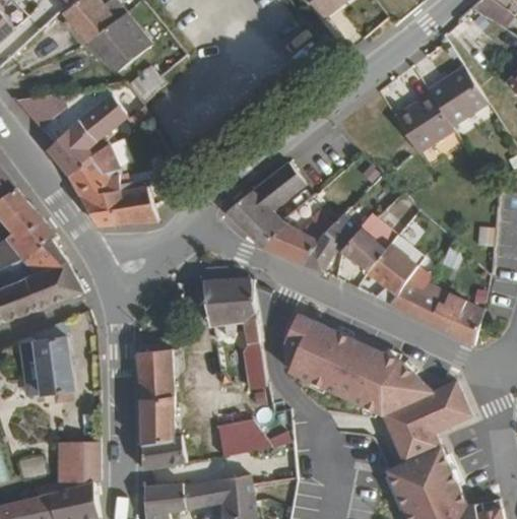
[(0,39),(26,16),(11,0),(0,0),(0,39)]
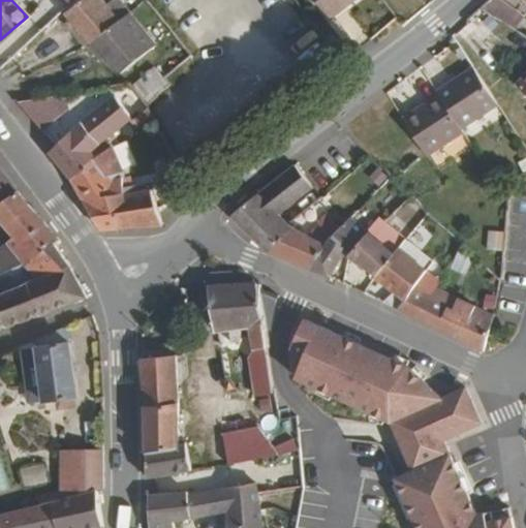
[(116,20),(99,0),(76,0),(71,5),(64,11),(62,12),(89,42),(116,20)]
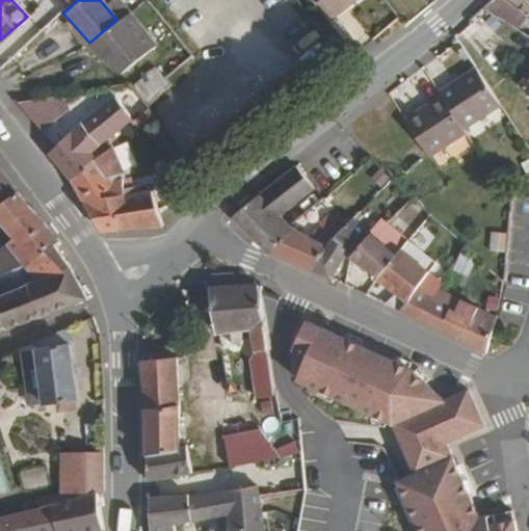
[(352,0),(317,0),(332,18),(352,0)]
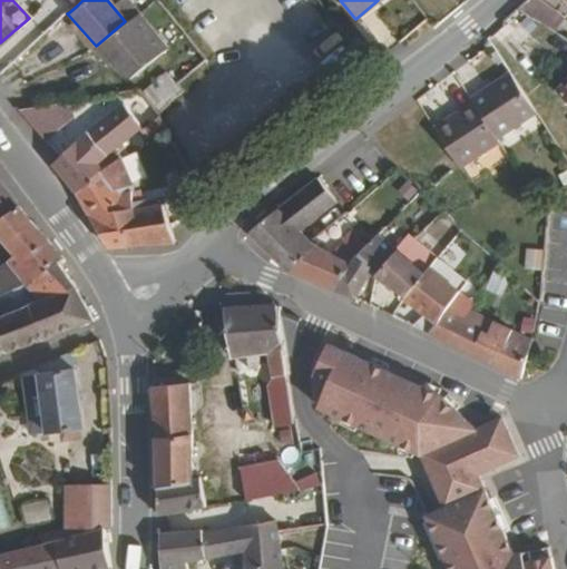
[(524,0),(515,9),(551,31),(561,19),(536,0),(524,0)]
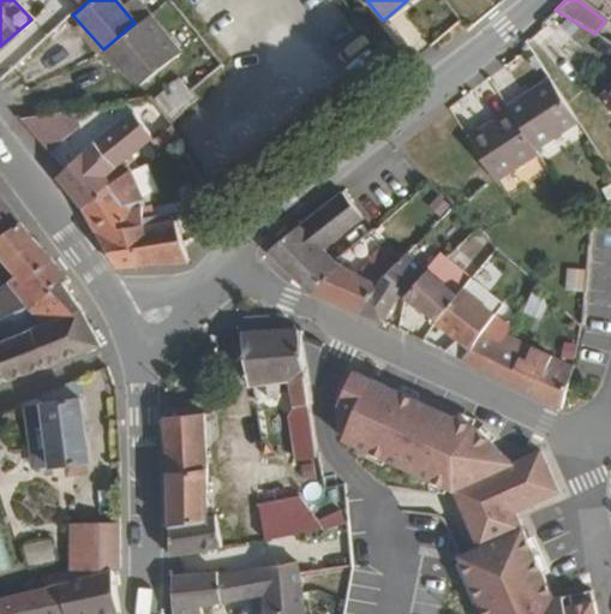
[(147,16),(135,23),(103,49),(135,84),(174,52),(147,16)]
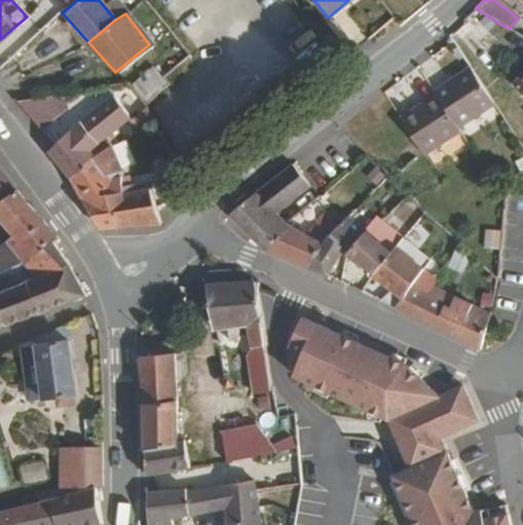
[(453,123),(488,99),(462,63),(427,86),(431,90),(453,123)]
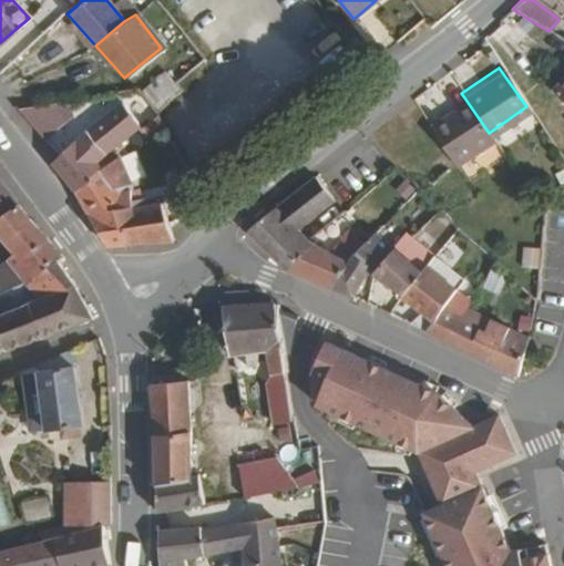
[(142,96),(154,112),(157,111),(181,91),(176,85),(166,75),(142,96)]
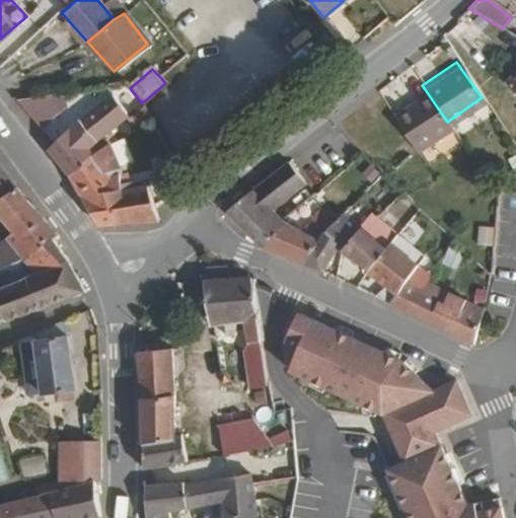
[(515,69),(504,81),(515,93),(515,69)]
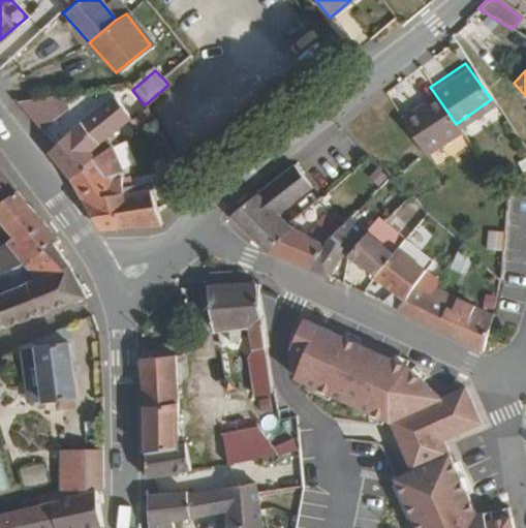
[(421,152),(457,128),(456,124),(433,91),(398,115),(421,152)]
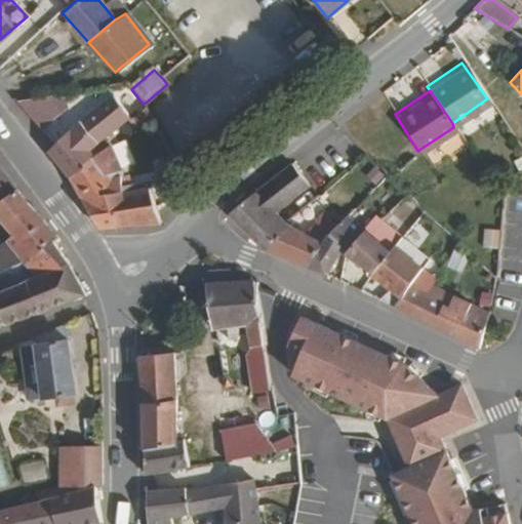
[(47,151),(69,176),(98,229),(160,225),(147,184),(119,186),(120,169),(108,148),(92,157),(89,153),(125,123),(127,120),(129,118),(111,95),(47,151)]
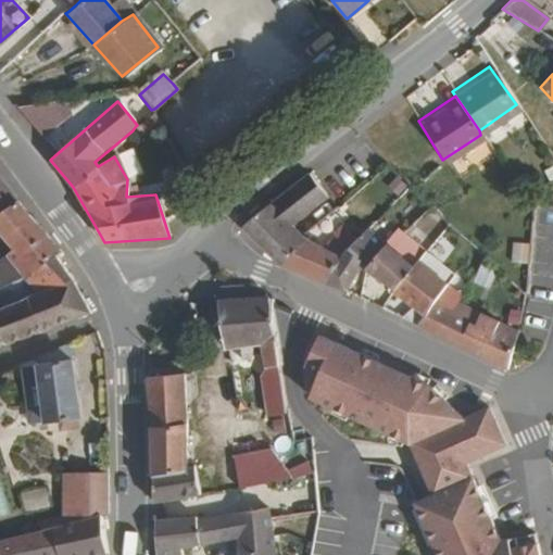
[(30,103),(7,109),(38,147),(53,129),(30,103)]
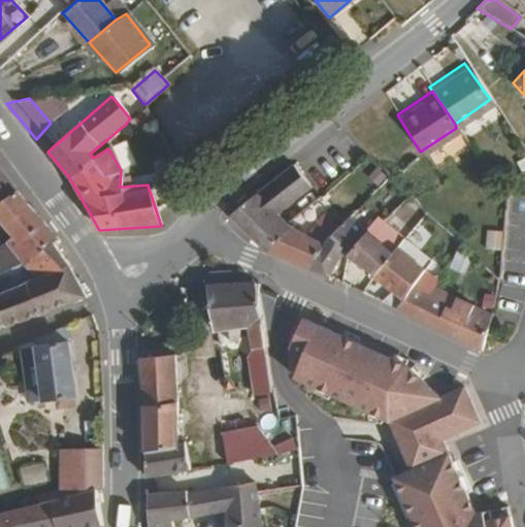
[(145,106),(130,119),(128,121),(132,127),(150,110),(146,103),(143,104),(145,106)]
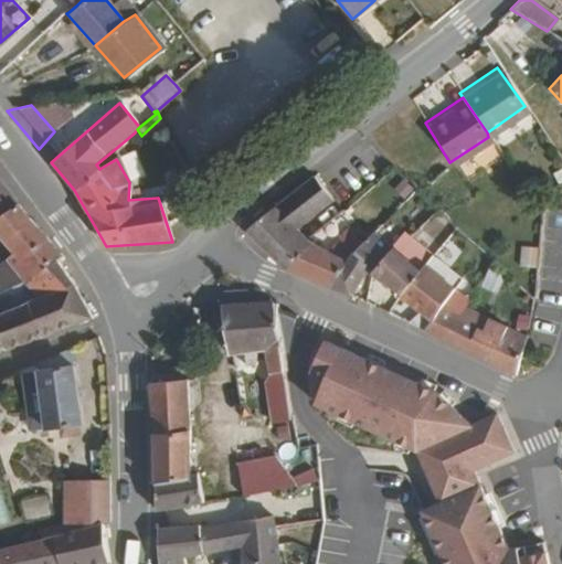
[(236,223),(282,267),(308,242),(286,220),(322,190),(303,167),(236,223)]
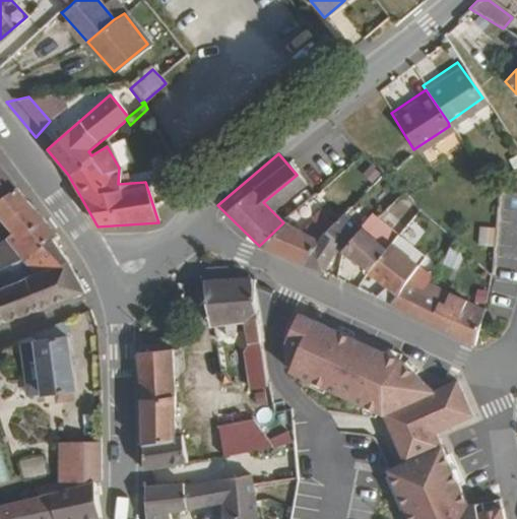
[(166,197),(184,185),(170,155),(154,160),(159,178),(166,197)]
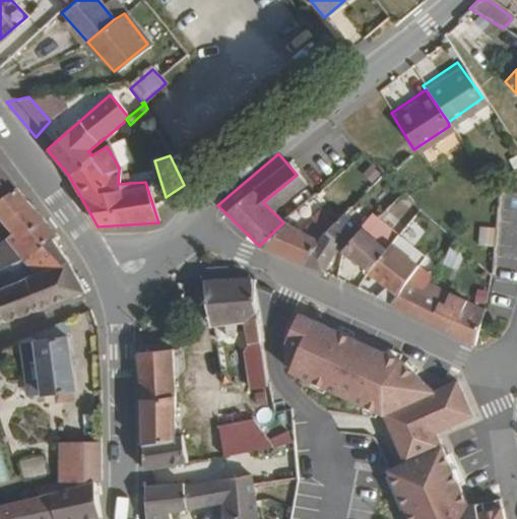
[(0,323),(81,292),(80,286),(68,263),(51,239),(56,234),(13,187),(0,169),(0,219),(11,234),(0,243),(0,269),(7,283),(0,286),(0,323)]
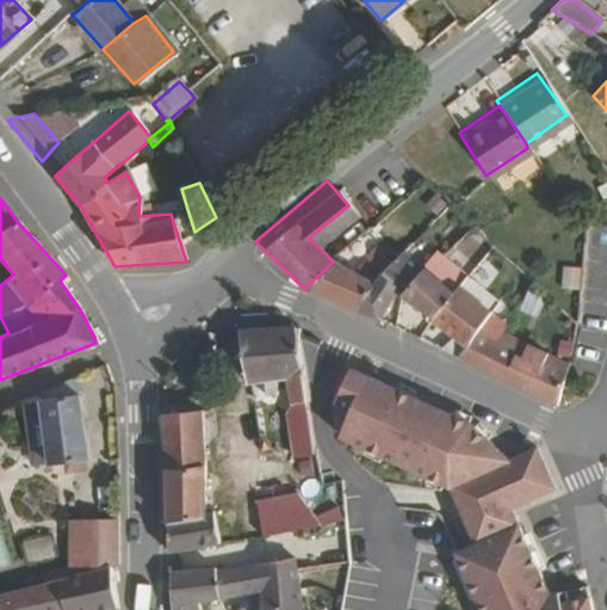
[(352,309),(375,320),(396,290),(400,293),(401,294),(422,269),(406,252),(373,285),(352,309)]
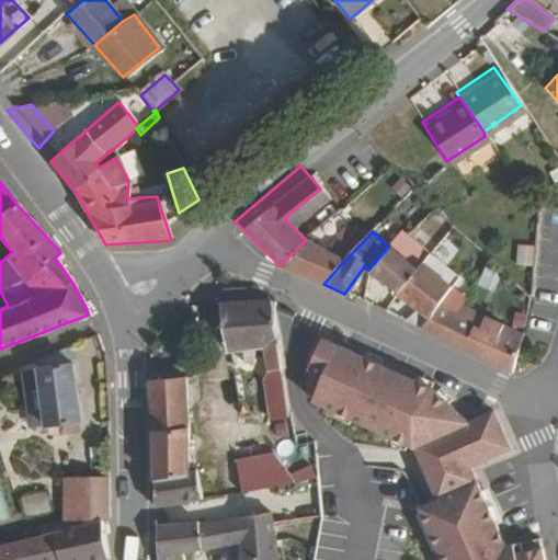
[(401,241),(407,236),(402,232),(397,238),(401,241)]
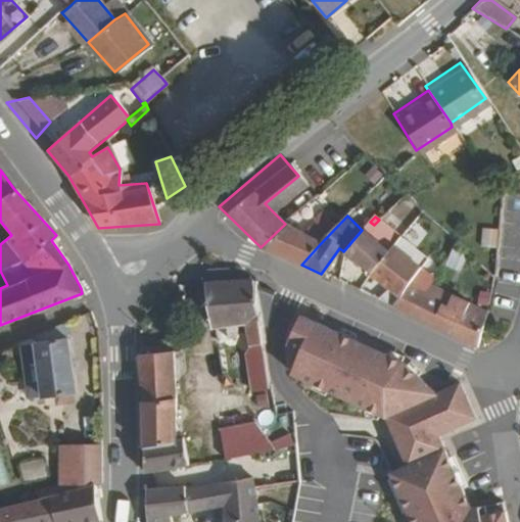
[(341,253),(368,271),(398,235),(379,220),(374,225),(370,222),(362,230),(343,251),(342,250),(341,253)]
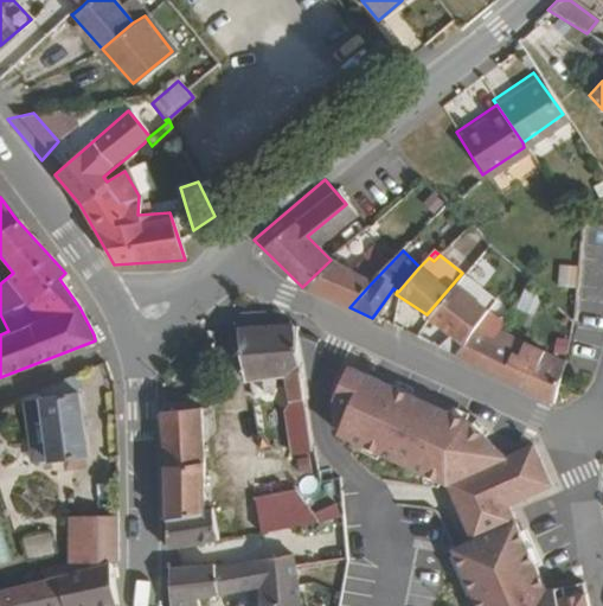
[(302,287),(350,307),(371,284),(333,262),(331,260),(302,287)]
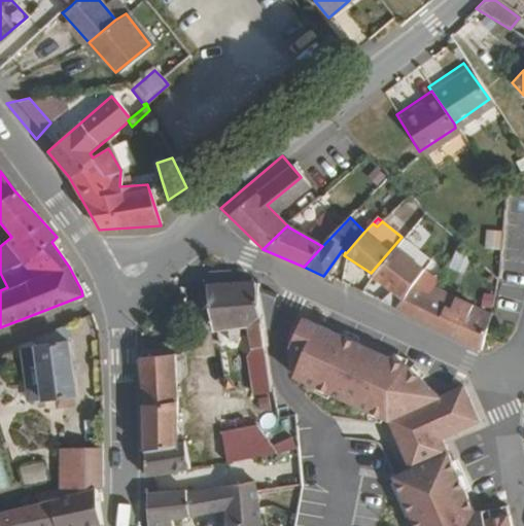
[(480,231),(479,250),(495,250),(495,232),(480,231)]
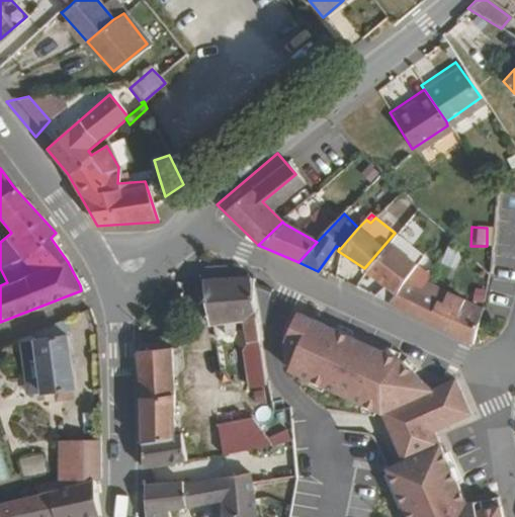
[(373,296),(385,302),(401,285),(405,279),(414,265),(421,255),(395,233),(364,268),(363,270),(384,286),(373,296)]
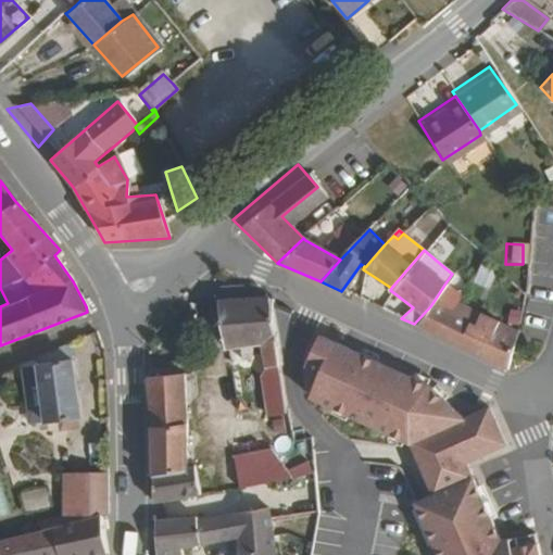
[(444,285),(435,300),(451,308),(460,294),(444,285)]
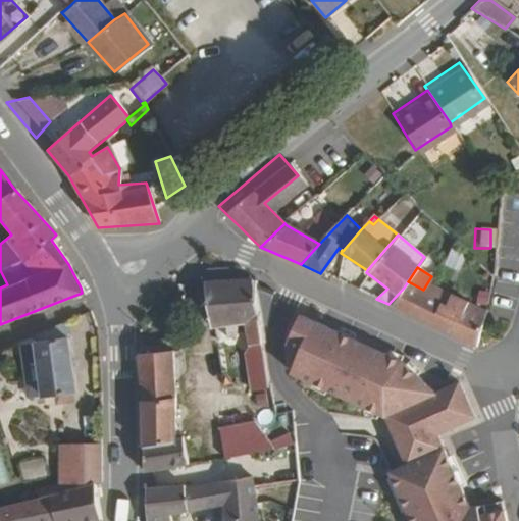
[(262,343),(260,327),(254,280),(250,279),(203,282),(211,327),(224,326),(224,331),(225,337),(235,336),(235,330),(237,323),(244,323),(245,328),(249,345),(244,355),(249,391),(252,389),(266,387),(259,343),(262,343)]
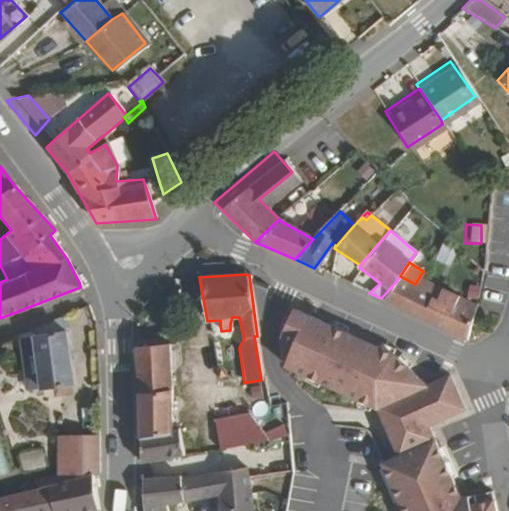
[(464,339),(465,338),(475,306),(441,290),(436,300),(396,282),(381,298),(464,339)]
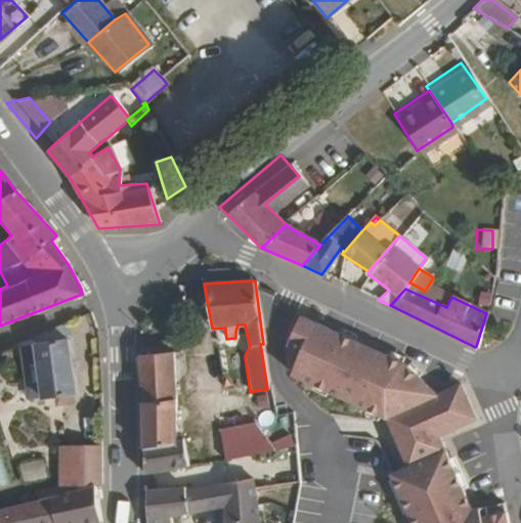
[(300,316),(286,345),(301,351),(290,375),(384,418),(406,468),(390,474),(411,522),(507,522),(502,504),(470,511),(437,437),(474,419),(461,386),(436,395),(400,363),(336,334),(300,316)]
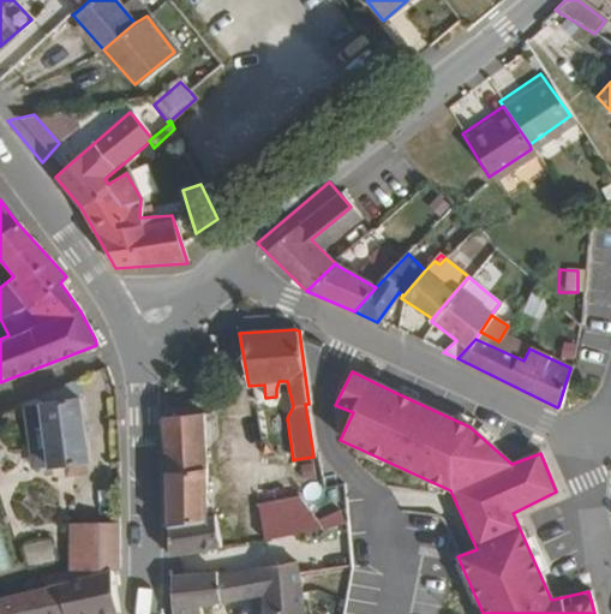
[(88,460),(79,400),(77,380),(40,394),(41,405),(41,406),(22,407),(31,468),(63,464),(64,475),(71,475),(83,474),(82,462),(88,460)]
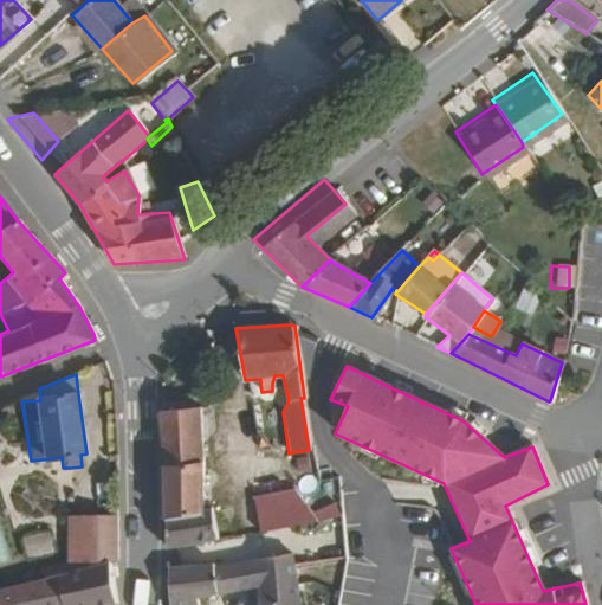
[(199,407),(160,411),(162,446),(164,517),(166,547),(215,539),(211,506),(206,507),(202,508),(199,407)]
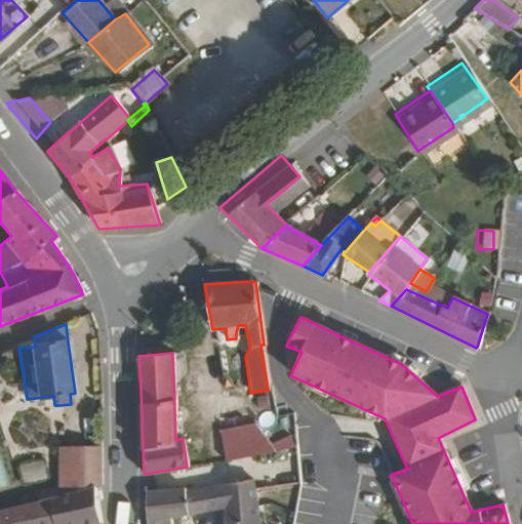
[(291,437),(269,442),(254,424),(219,431),(225,459),(273,449),(273,450),(293,447),(291,437)]
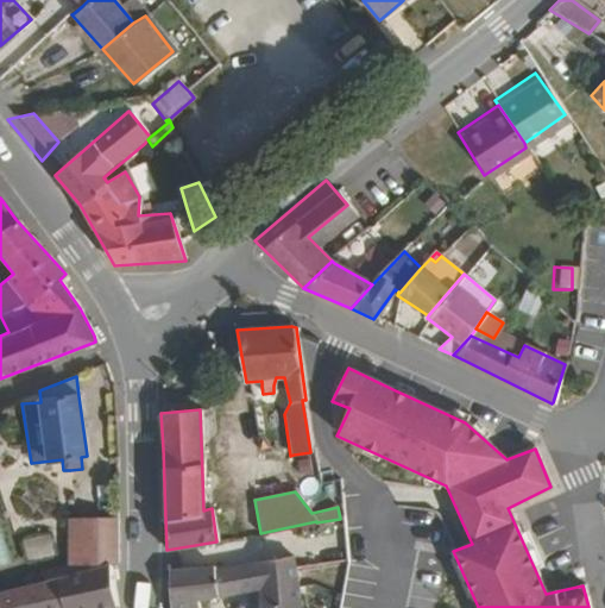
[(106,607),(115,606),(109,563),(115,561),(115,520),(71,524),(74,574),(0,593),(0,607),(106,607)]
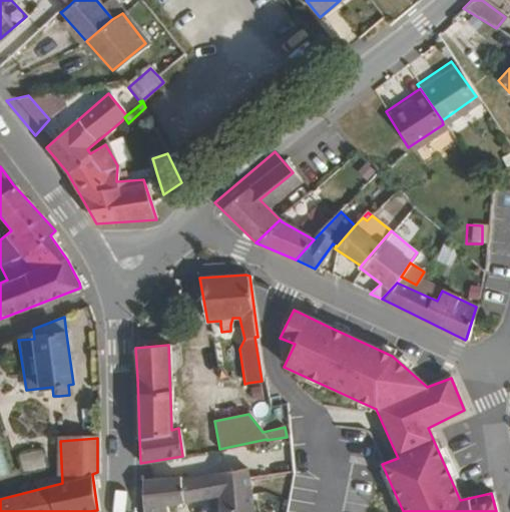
[(13,455),(18,474),(40,469),(36,449),(13,455)]
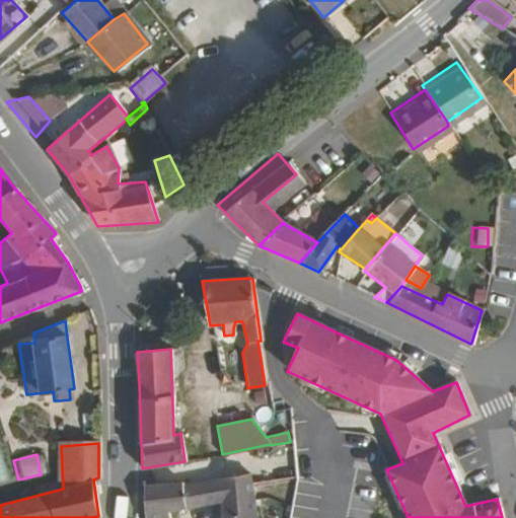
[(254,517),(250,485),(249,473),(182,486),(183,507),(221,501),(221,517),(254,517)]
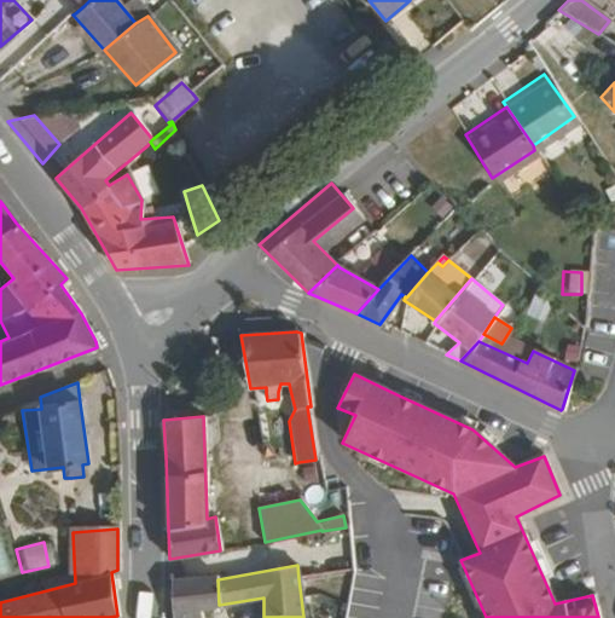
[(219,605),(218,579),(216,575),(170,578),(170,617),(201,617),(201,610),(219,605)]
